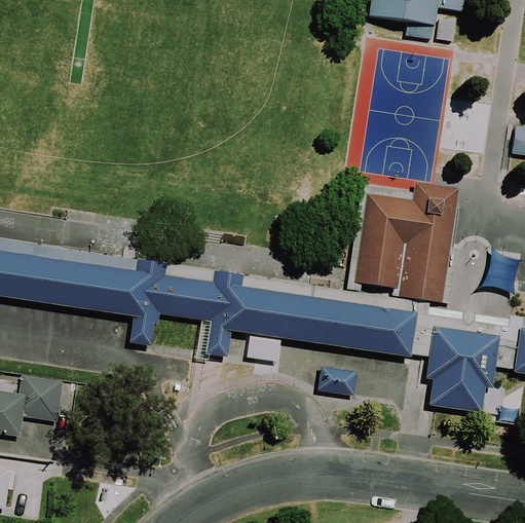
[(371,0),(369,14),(435,25),(438,7),(462,11),(463,0),(371,0)]
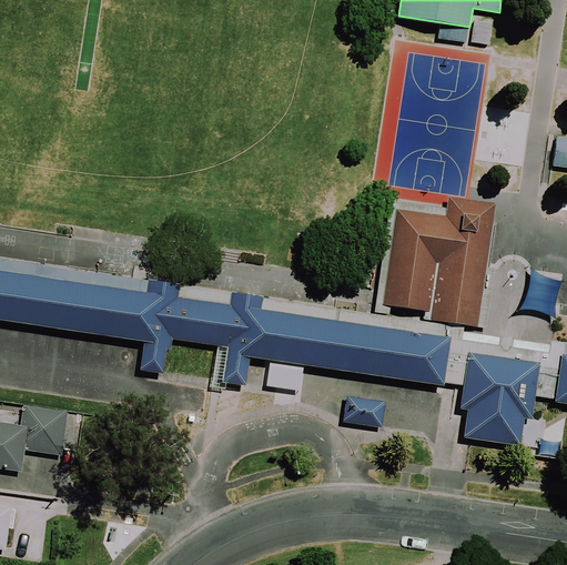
[(566,139),(556,138),(552,167),(566,168),(566,139)]
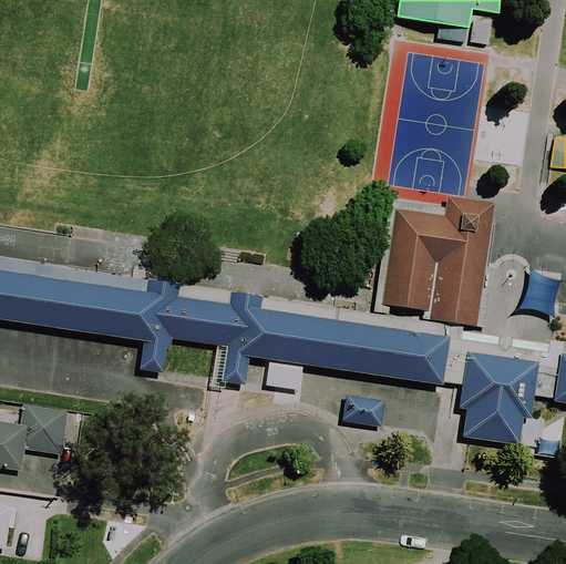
[(445,216),(395,208),(381,306),(428,313),(435,263),(439,264),(430,320),(476,327),(494,203),(448,196),(445,216)]
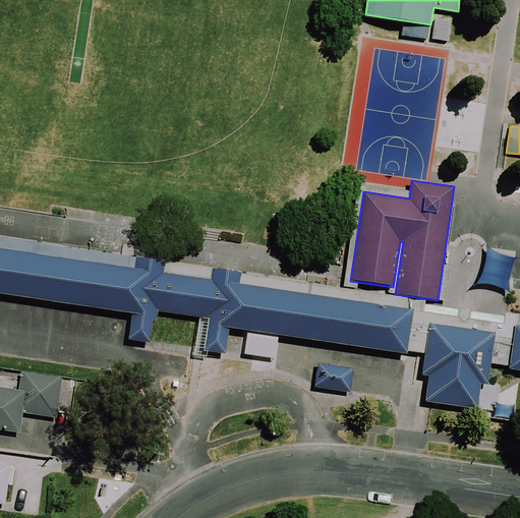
[(0,292),(133,312),(128,340),(153,344),(158,311),(209,319),(204,351),(225,355),(230,327),(407,354),(414,309),(239,283),(240,273),(213,269),(211,280),(163,273),(165,261),(136,256),(134,268),(0,247),(0,292)]
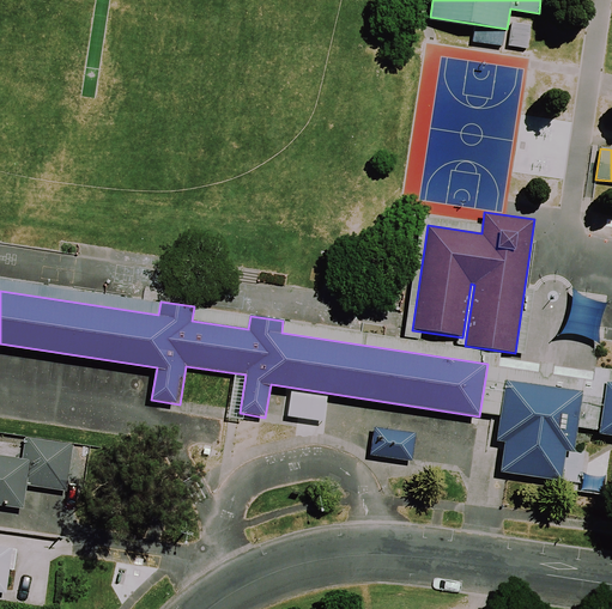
[(611,379),(606,379),(599,434),(611,436),(611,379)]
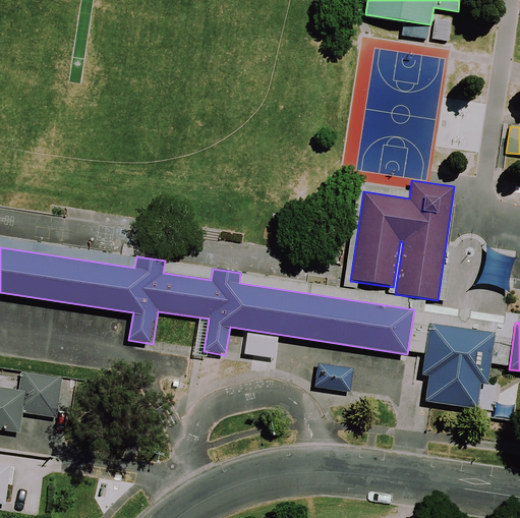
[(496,333),(429,324),(422,376),(428,377),(425,402),(477,409),(480,385),(487,386),(496,333)]
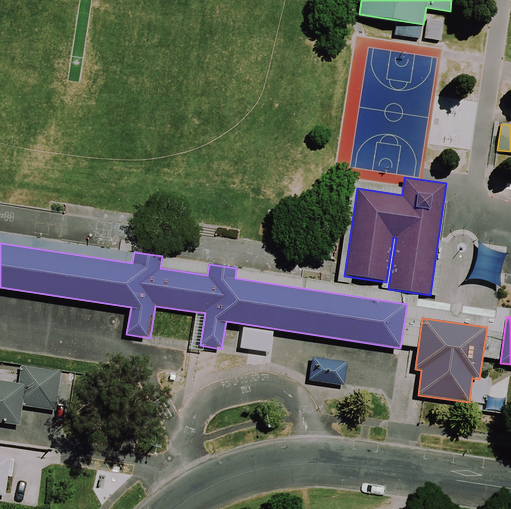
[(0,423),(19,426),(22,406),(56,411),(61,375),(19,370),(17,383),(0,380),(0,423)]
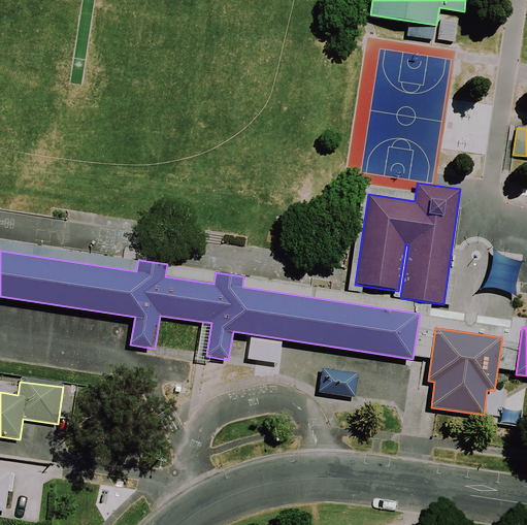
[(0,512),(5,513),(10,473),(0,471),(0,512)]
